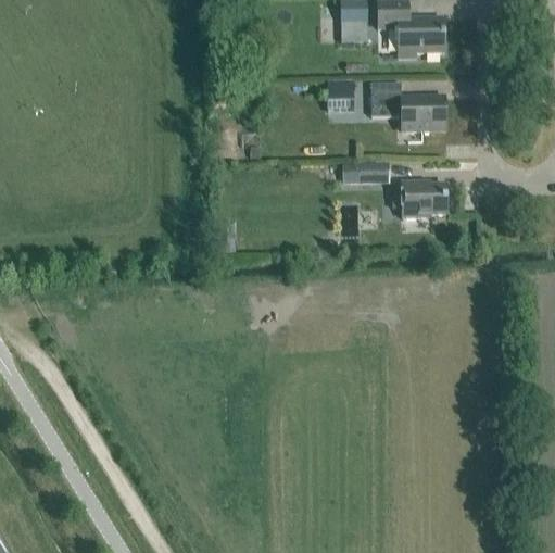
[(341,21),(367,21),(367,0),(340,0),(341,21)]
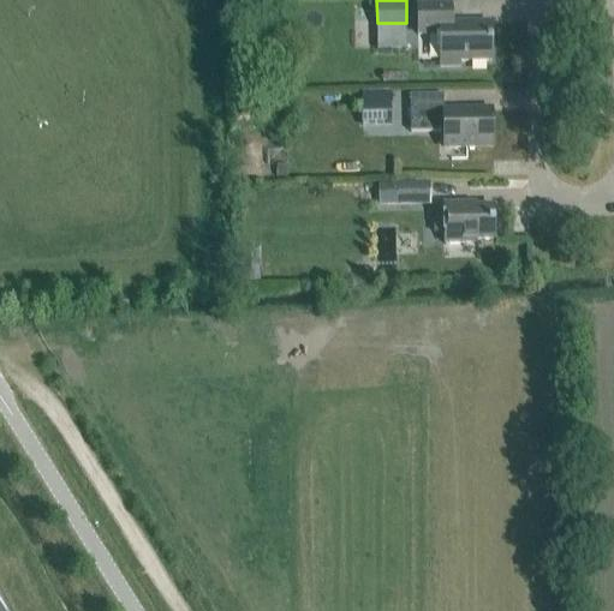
[(460,58),(492,58),(490,19),(452,21),(452,1),(418,1),(418,31),(440,31),(441,64),(460,63),(460,58)]
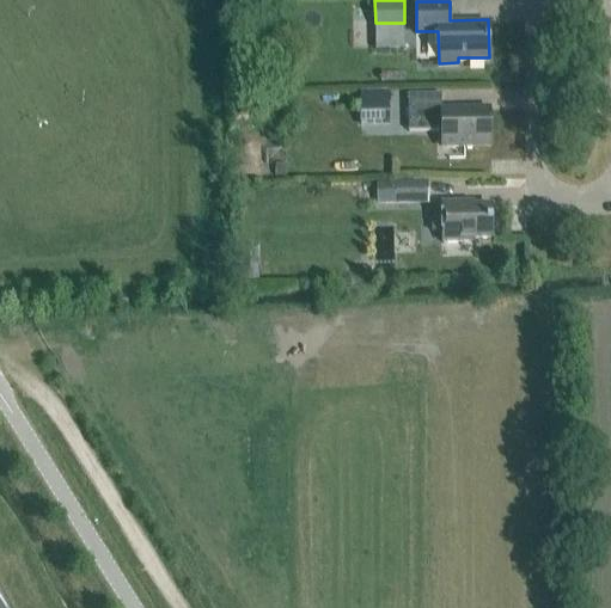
[(390,87),(361,88),(361,105),(390,105),(390,87)]
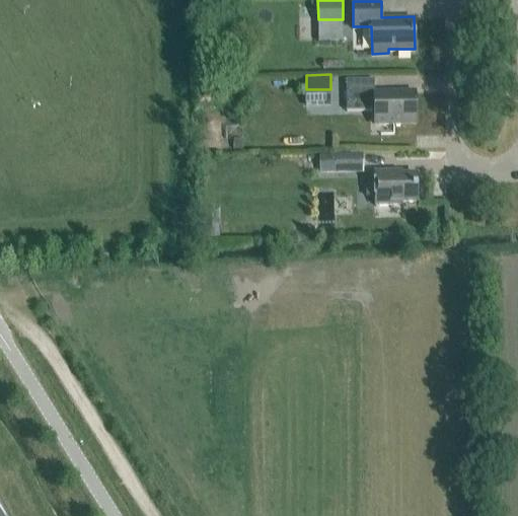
[(374,108),(374,122),(416,121),(416,90),(374,91),(374,77),(346,77),(347,108),(374,108)]
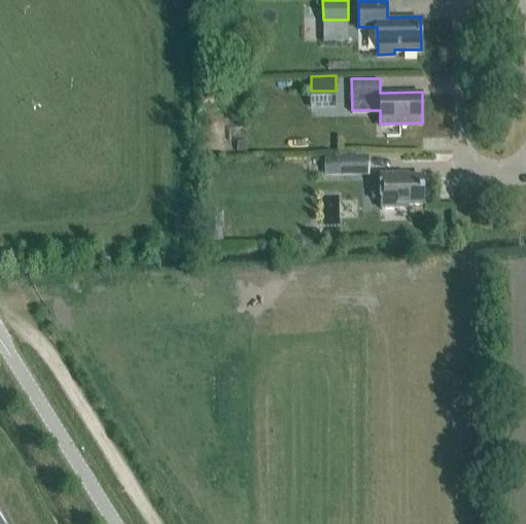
[(247,148),(247,137),(238,137),(238,148),(247,148)]
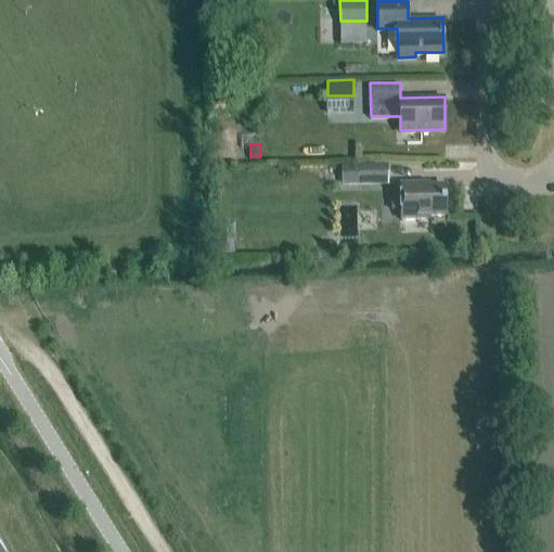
[(358,162),(343,163),(343,180),(358,179),(388,179),(388,162),(358,162)]
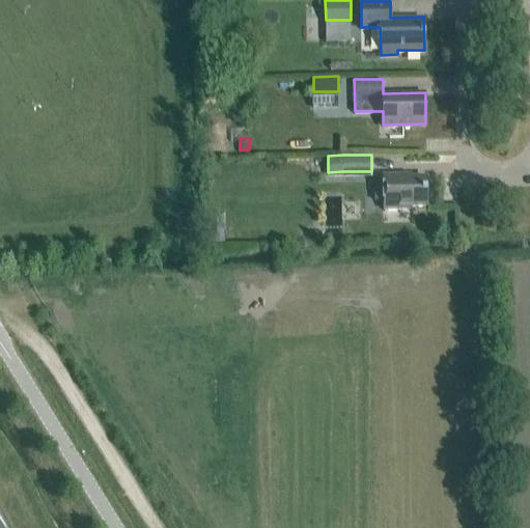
[(427,204),(426,175),(401,176),(401,173),(384,173),(384,184),(375,184),(375,198),(384,198),(384,209),(401,207),(401,205),(427,204)]
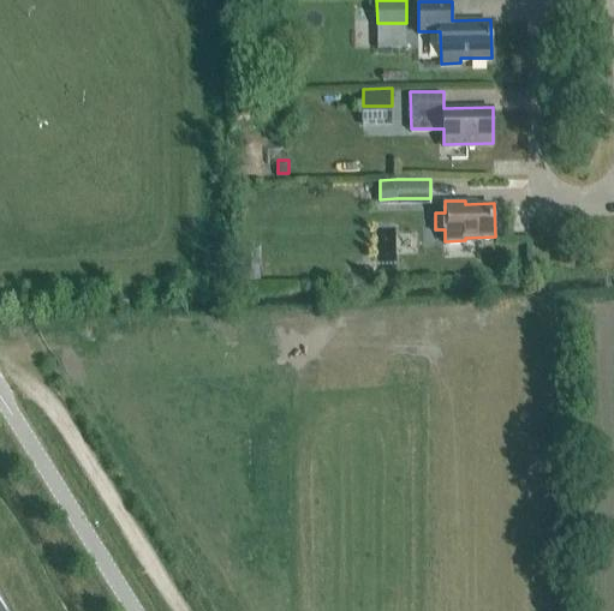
[(260,263),(239,264),(239,281),(261,280),(260,263)]
